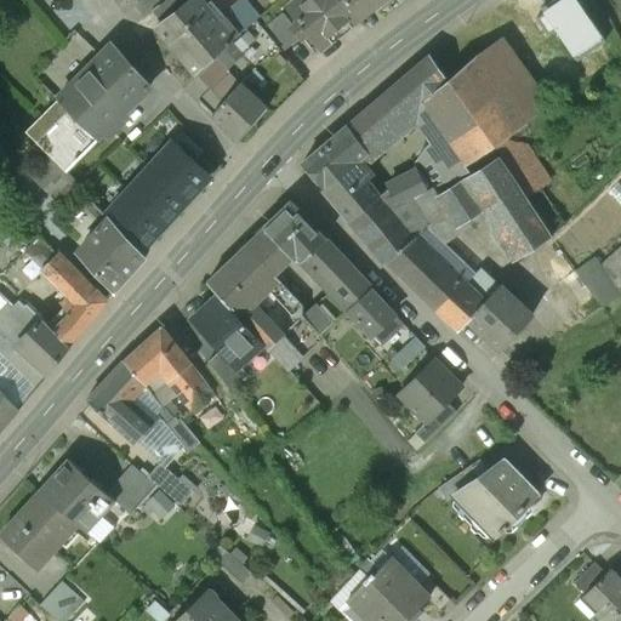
[(117,0),(126,11),(132,6),(140,0),(117,0)]
